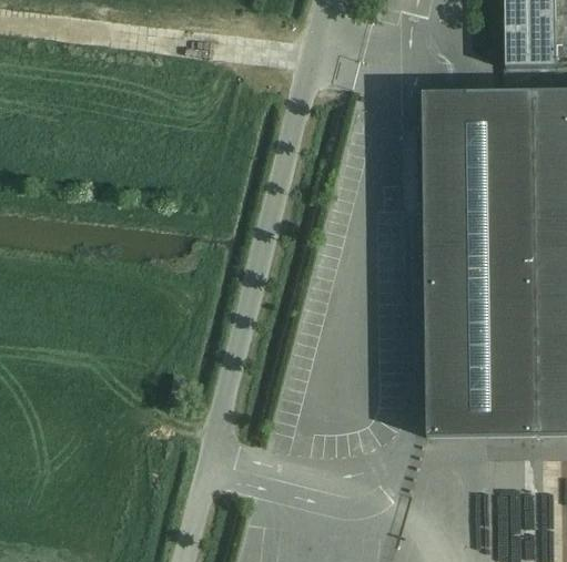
[(504,0),(504,65),(566,64),(566,0),(504,0)]
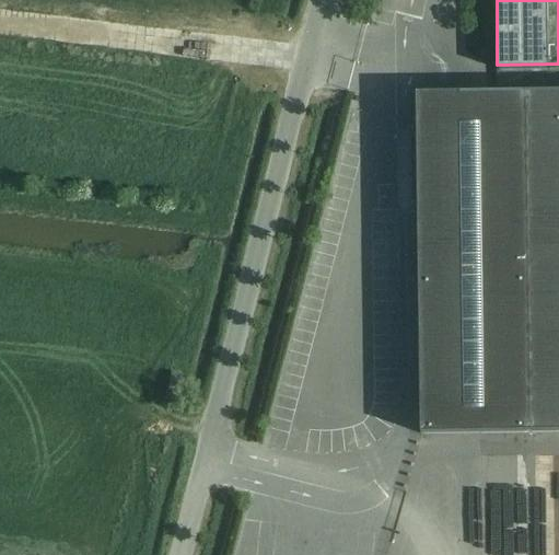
[(558,87),(415,88),(420,429),(558,427),(558,87)]
